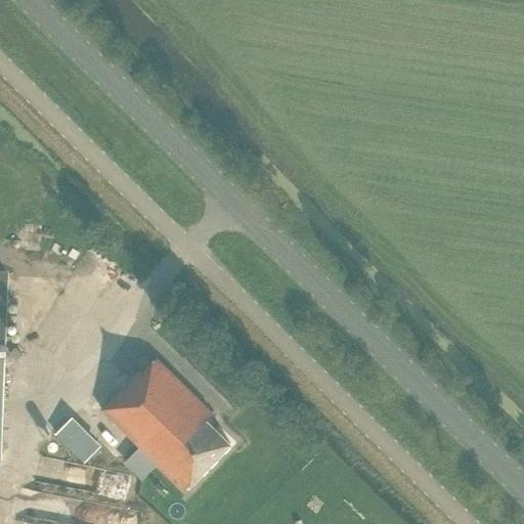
[(87,254),(67,294),(118,319),(138,279),(87,254)]
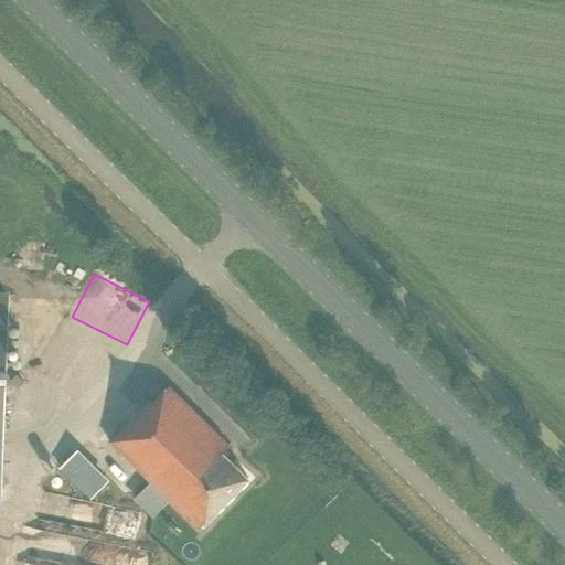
[(9,290),(0,289),(0,496),(1,496),(9,290)]
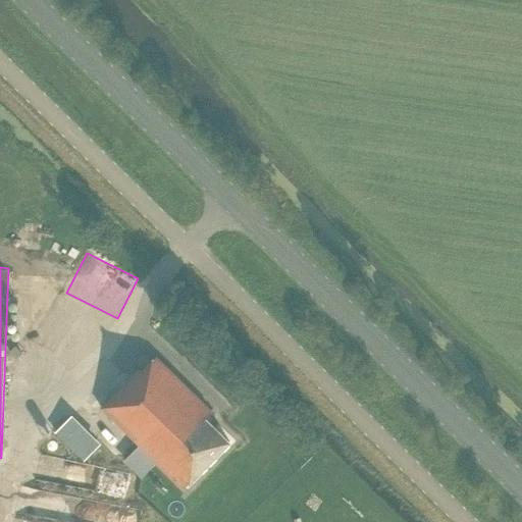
[(16,358),(21,353),(15,346),(9,352),(16,358)]
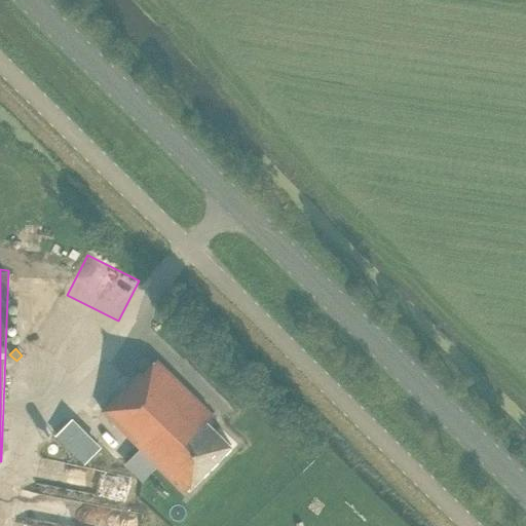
[(213,414),(156,360),(143,374),(140,371),(102,411),(185,492),(231,445),(207,420),(213,414)]
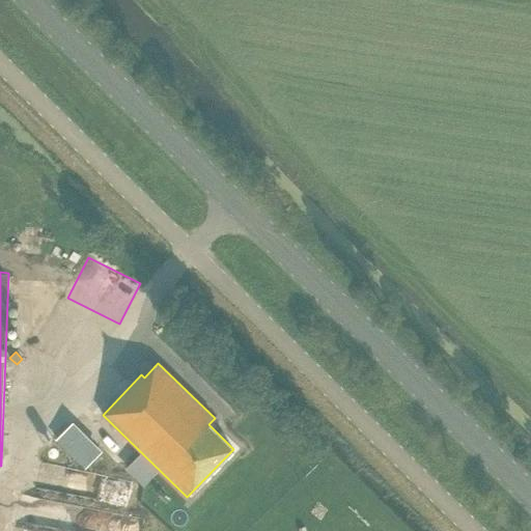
[(86,468),(101,453),(71,424),(56,439),(86,468)]
